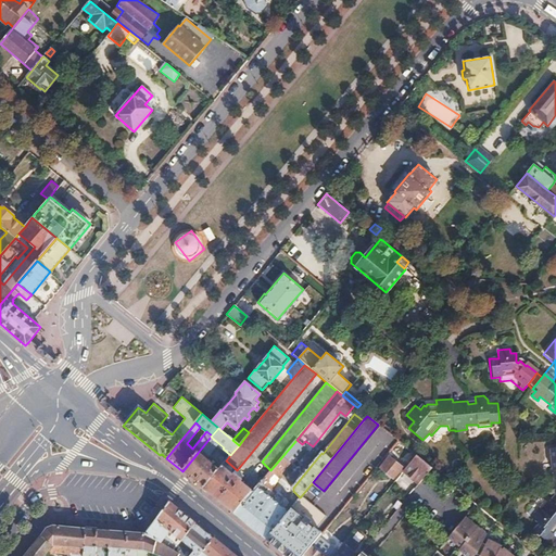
[(211,437),(198,453),(205,460),(218,443),(211,437)]
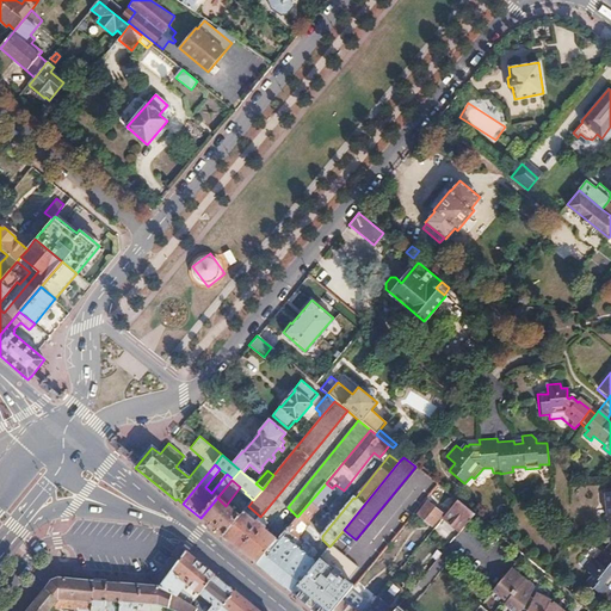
[(277,542),(258,565),(292,592),(316,563),(307,556),(309,554),(309,550),(303,545),(301,545),(298,549),(290,542),(318,510),(315,506),(320,500),(326,505),(328,499),(334,491),(332,488),(326,483),(297,517),(277,542)]
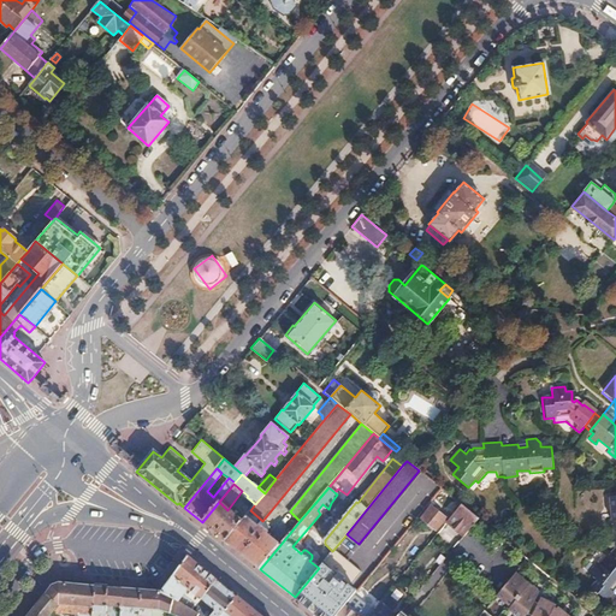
[(599,562),(591,573),(598,579),(591,586),(606,600),(614,592),(615,593),(615,495),(609,496),(610,511),(614,510),(615,520),(610,521),(611,529),(615,528),(615,535),(614,537),(615,545),(615,552),(615,554),(611,549),(606,556),(611,560),(604,567),(599,562)]
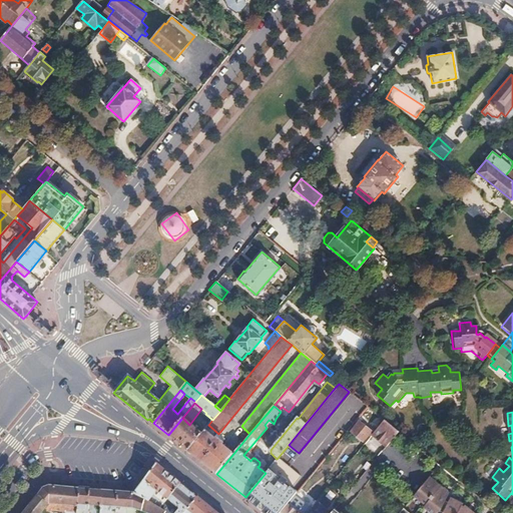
[(182,418),(168,435),(188,451),(201,434),(193,428),(195,426),(193,424),(191,426),(189,425),(182,418)]
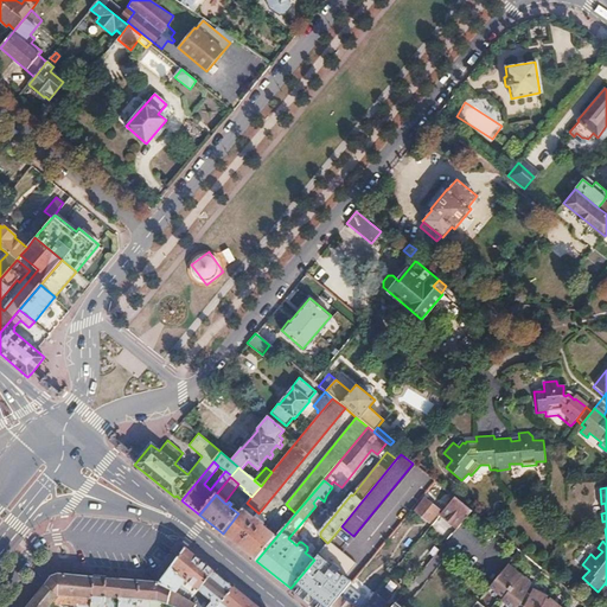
[(448,506),(440,515),(458,529),(472,512),(455,498),(448,506)]
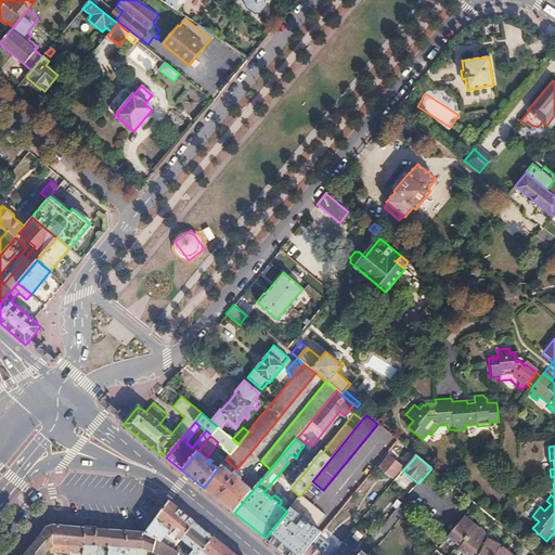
[(388,456),(379,467),(392,478),(401,467),(388,456)]
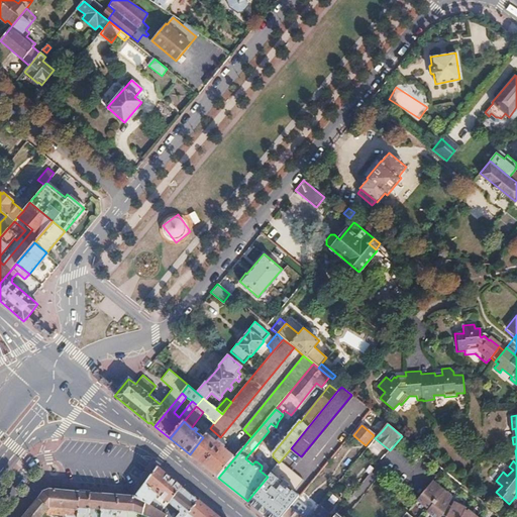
[(210,428),(206,433),(214,441),(216,439),(219,436),(210,428)]
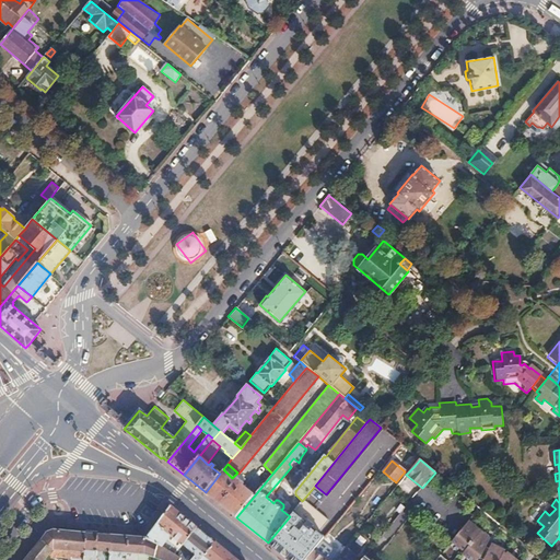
[(220,474),(206,492),(228,510),(245,489),(247,486),(247,483),(242,483),(234,476),(232,478),(223,469),(220,474)]
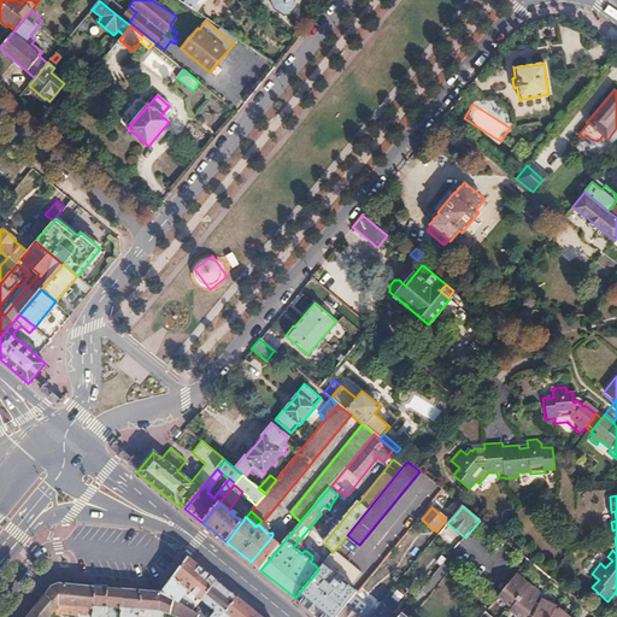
[(445,527),(439,534),(452,547),(459,541),(445,527)]
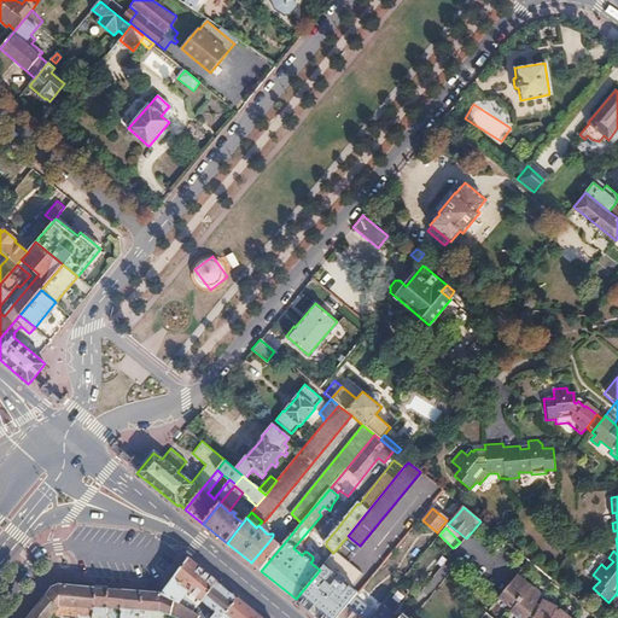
[(270,540),(251,563),(261,571),(280,548),(270,540)]
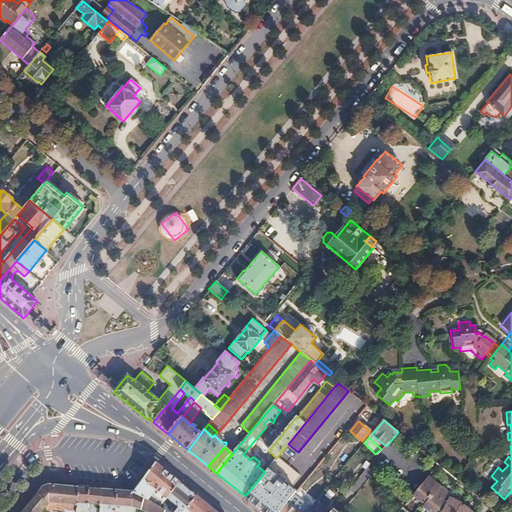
[(265,472),(245,496),(263,511),(280,511),(292,497),(297,492),(291,487),(300,476),(277,457),(276,458),(265,472)]
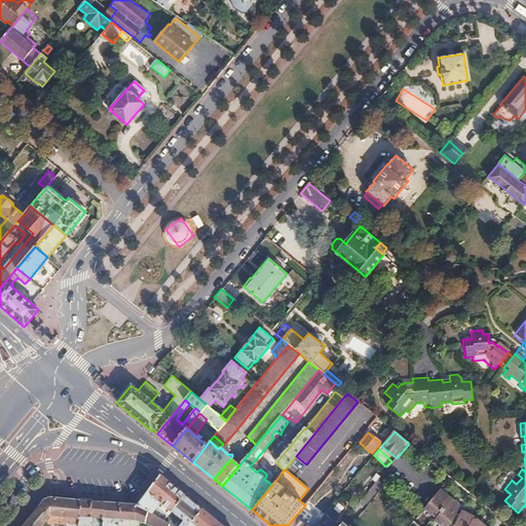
[(159,476),(138,506),(166,520),(172,513),(185,496),(159,476)]
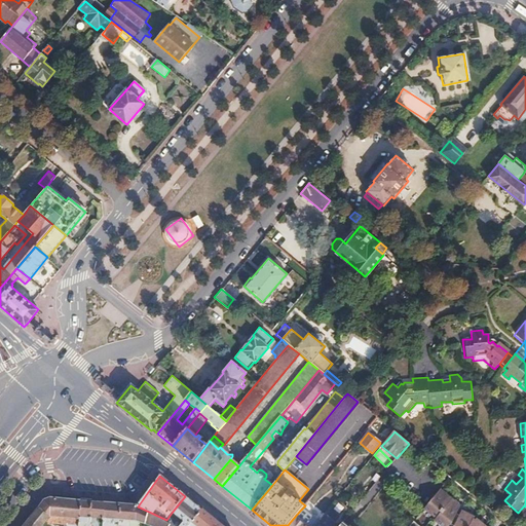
[(452,499),(441,489),(424,509),(436,518),(434,520),(441,525),(448,525),(450,525),(451,525),(460,506),(452,499)]
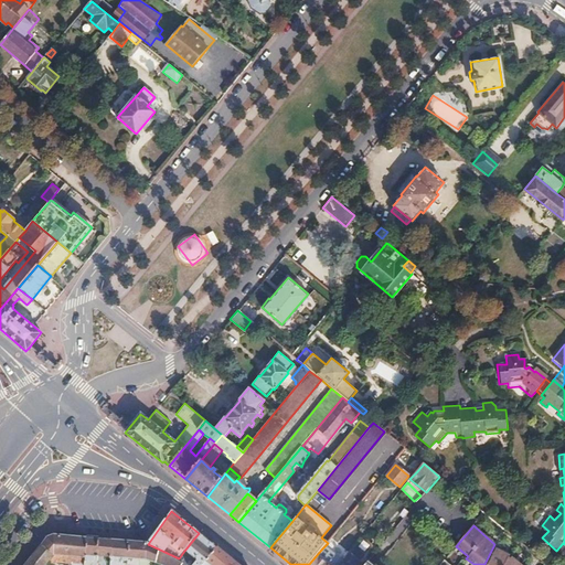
[(199,533),(184,551),(193,557),(196,561),(193,564),(202,564),(216,547),(199,533)]
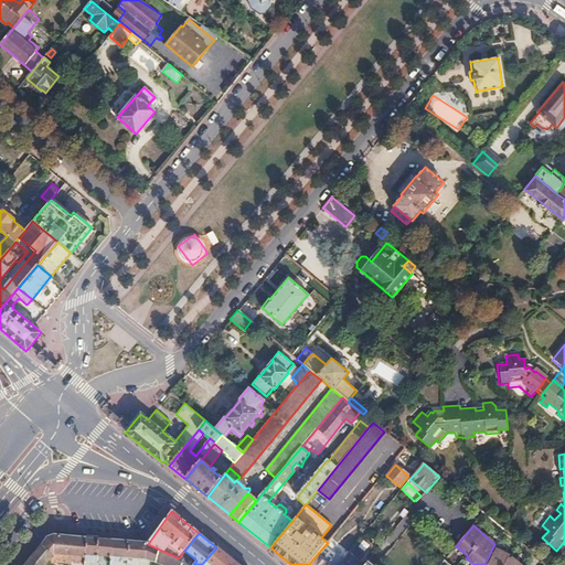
[(48,537),(35,553),(49,562),(51,562),(54,563),(71,564),(72,562),(84,562),(86,539),(55,535),(48,537)]
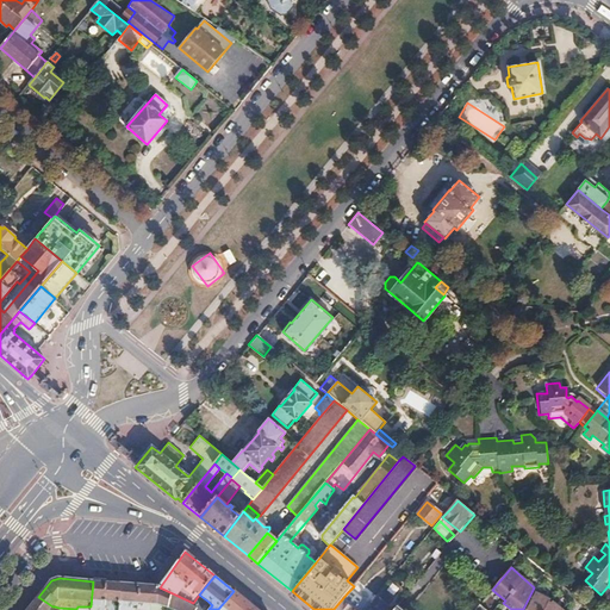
[(91,607),(89,609),(119,609),(122,584),(93,582),(91,607)]
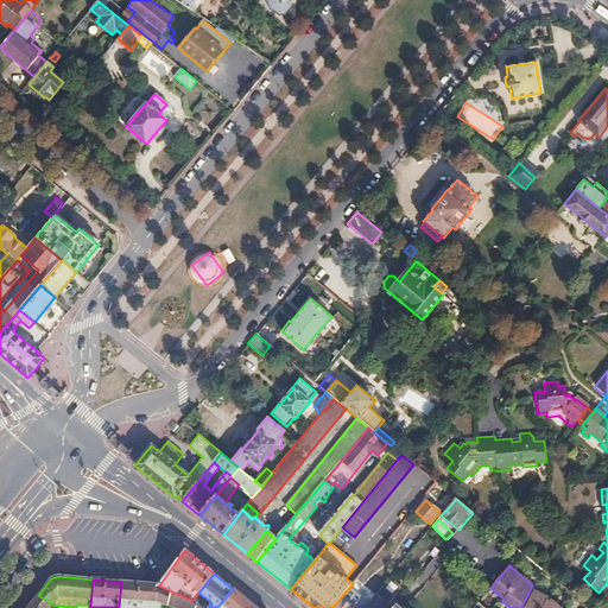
[(121,582),(119,607),(151,607),(153,599),(159,600),(179,607),(196,607),(197,606),(200,603),(192,601),(159,586),(121,582)]
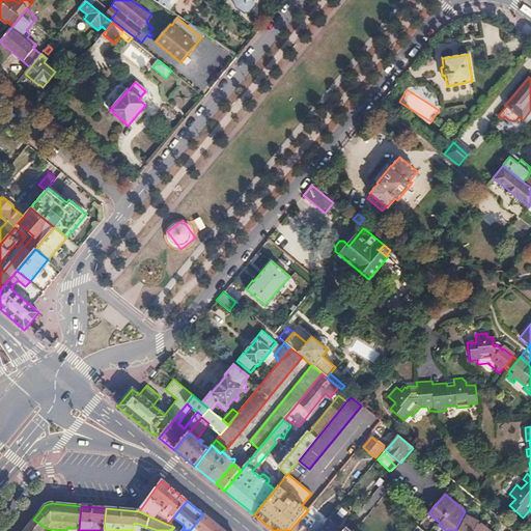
[(223,530),(203,514),(190,530),(223,530)]
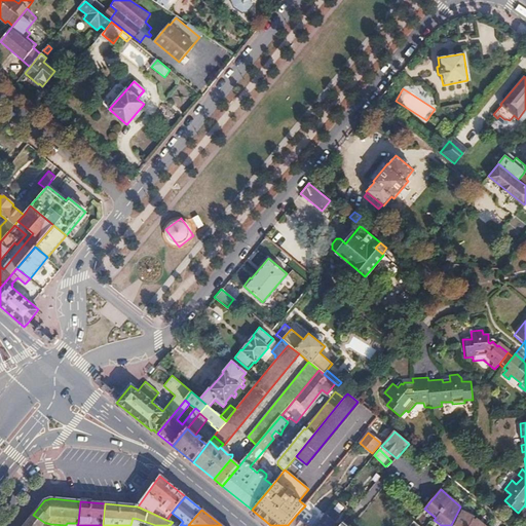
[(300,511),(288,525),(314,525),(320,521),(316,518),(313,522),(300,511)]
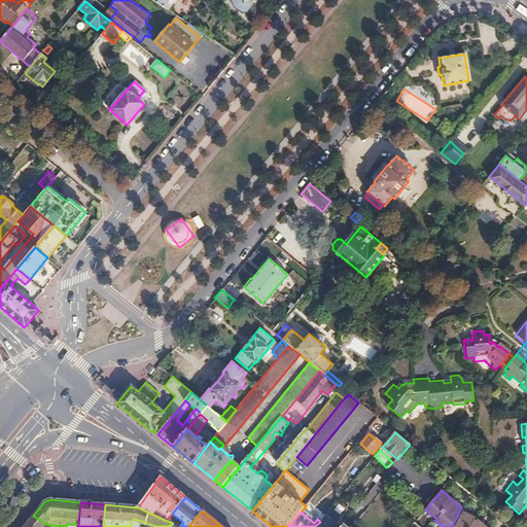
[(172,514),(167,521),(173,523),(171,525),(174,526),(175,526),(180,520),(172,514)]
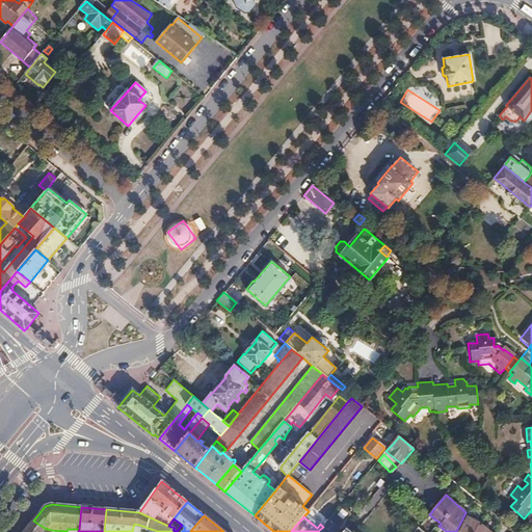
[(490,531),(482,525),(481,526),(479,527),(479,525),(467,519),(459,531),(490,531)]
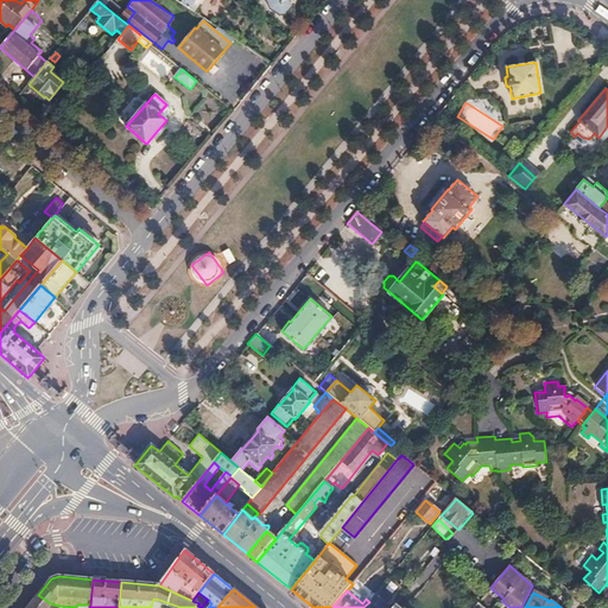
[(38,595),(31,603),(39,607),(49,607),(52,605),(38,595)]
